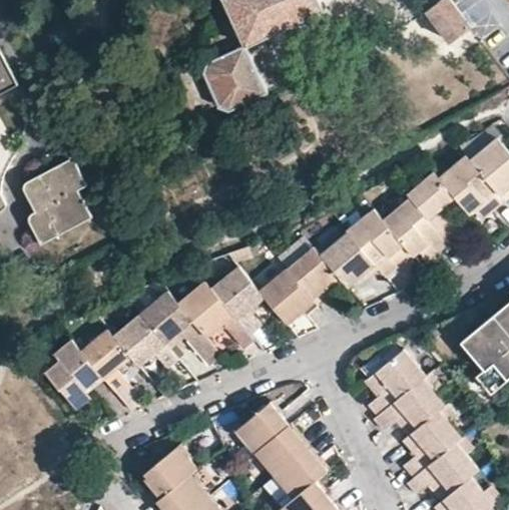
[(218,0),(241,48),(243,51),(322,13),(317,3),(322,0),(218,0)]
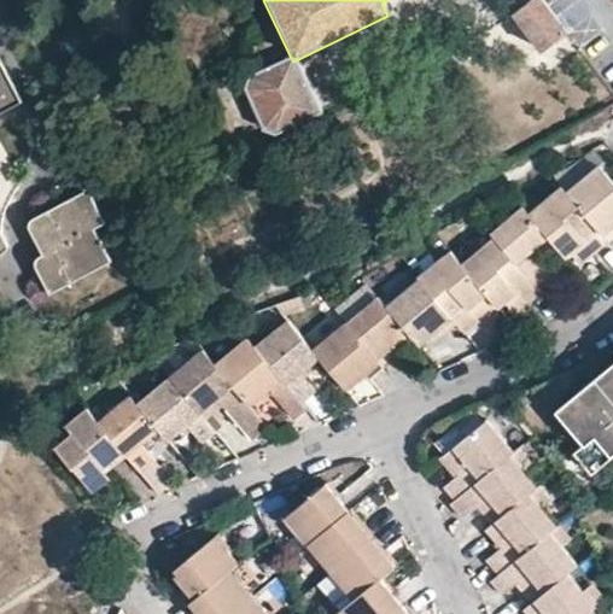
[(536,0),(532,0),(509,17),(538,54),(565,35),(536,0)]
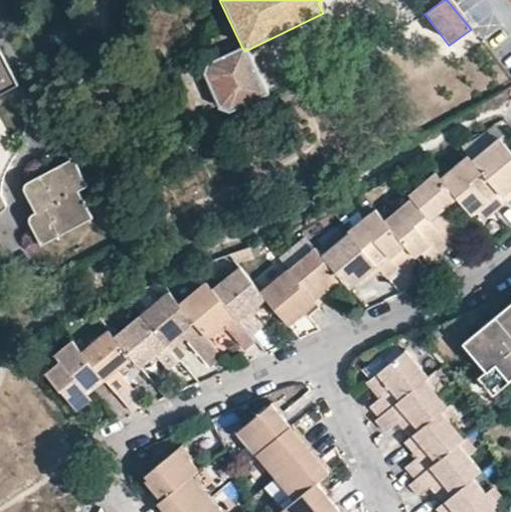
[(227,116),(265,98),(244,51),(242,48),(204,66),(203,82),(216,110),(227,116)]
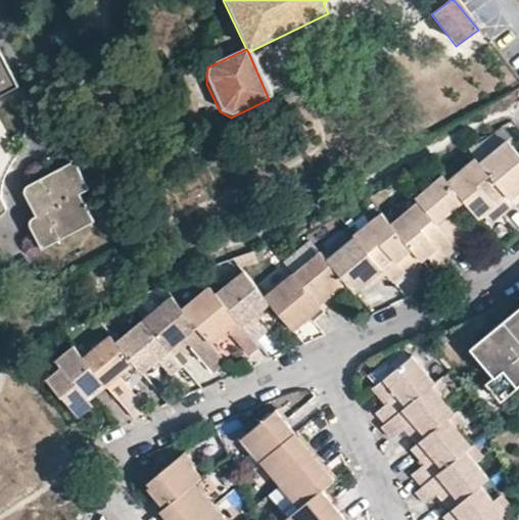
[(0,95),(12,88),(0,64),(0,95)]
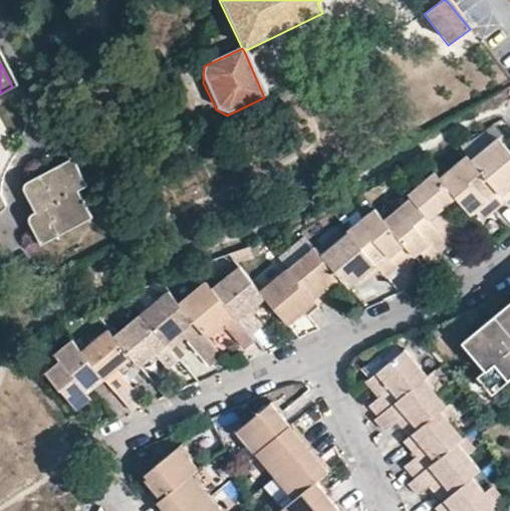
[(509,159),(495,141),(470,160),(506,203),(509,200),(509,188),(509,159)]
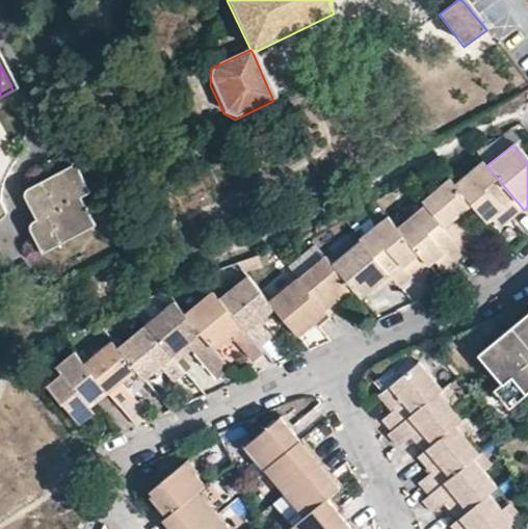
[(486,165),(482,161),(454,184),(471,205),(487,225),(493,219),(502,212),(510,222),(524,210),(486,165)]
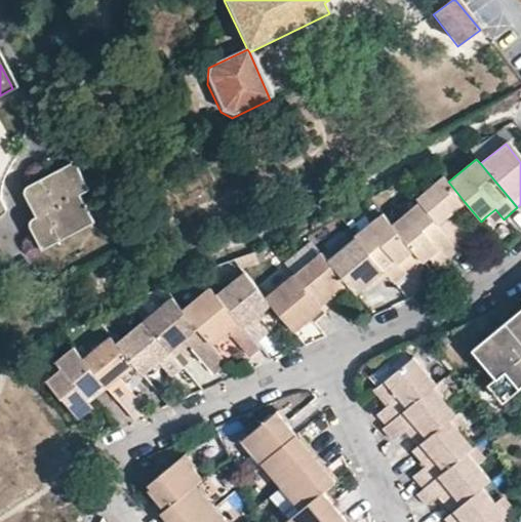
[(72,165),(63,169),(69,181),(77,176),(72,165)]
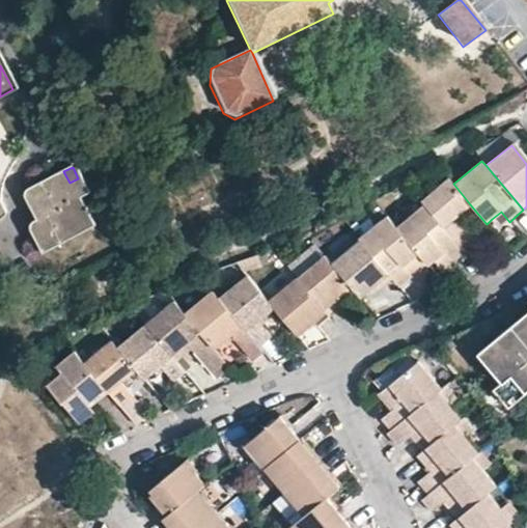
[(85,193),(78,178),(70,183),(63,171),(24,189),(23,191),(22,193),(22,196),(31,218),(46,249),(89,228),(76,198),(85,193)]
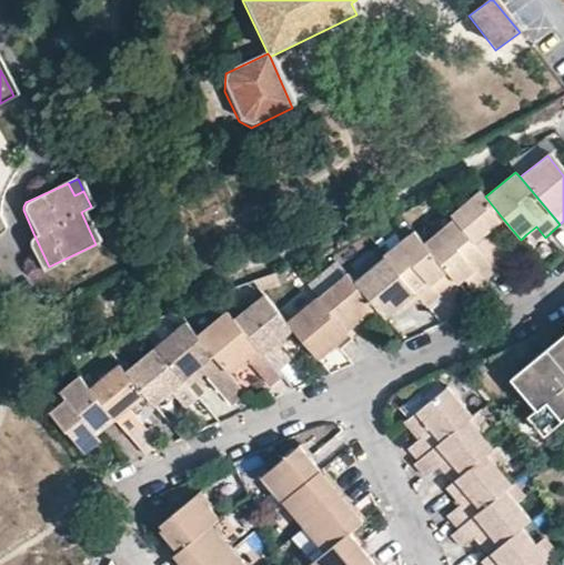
[(479,190),(450,214),(454,220),(497,270),(510,259),(489,232),(503,219),(485,197),(479,190)]
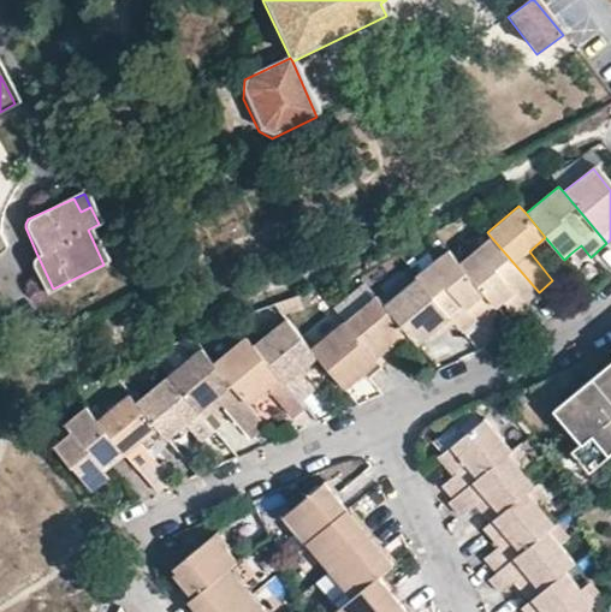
[(522,306),(539,292),(492,238),(458,265),(486,297),(496,309),(502,304),(512,295),(522,306)]
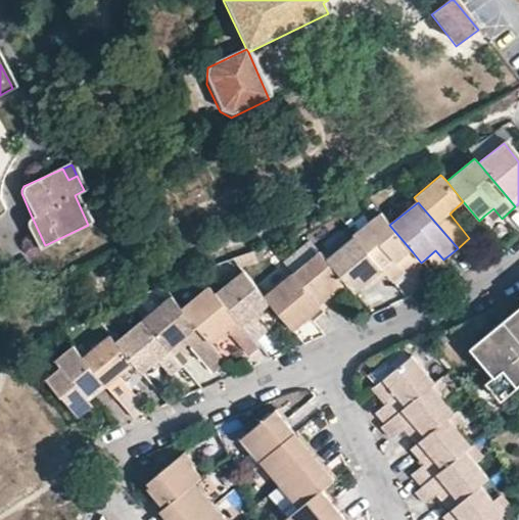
[(492,226),(502,219),(493,208),(484,216),(492,226)]
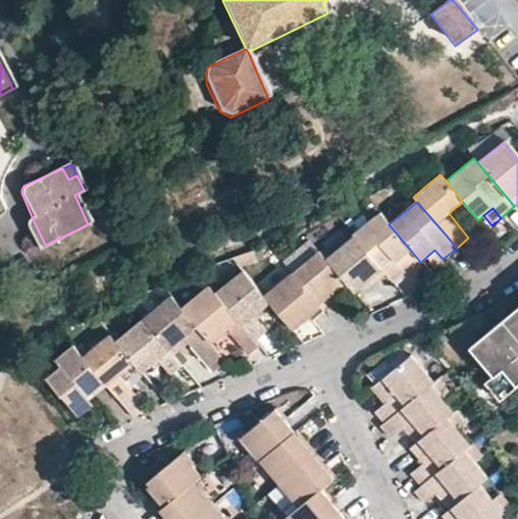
[(378,212),(352,235),(353,237),(385,275),(393,284),(402,276),(395,267),(412,252),(389,224),(378,212)]
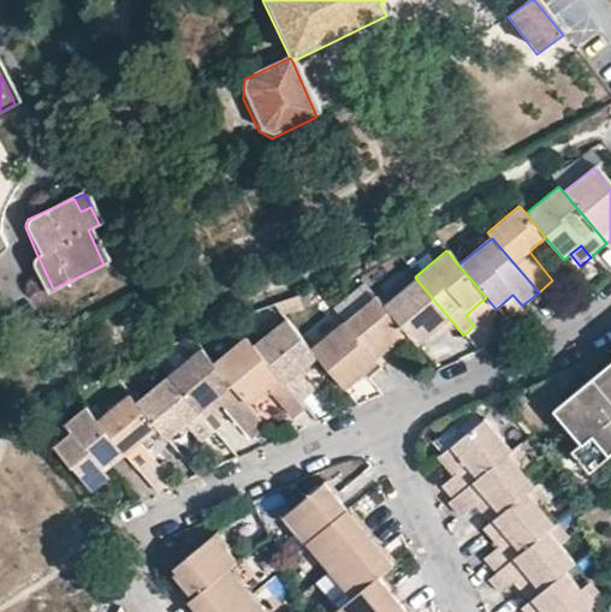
[(53,289),(36,253),(28,257),(45,293),(53,289)]
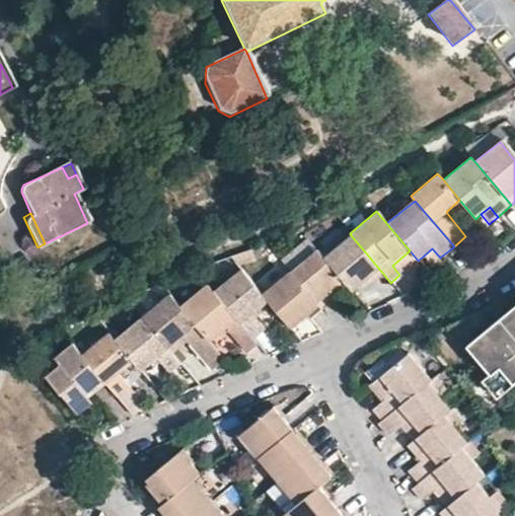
[(383,274),(351,235),(323,258),(340,278),(352,292),(358,287),(368,279),(372,283),(383,274)]
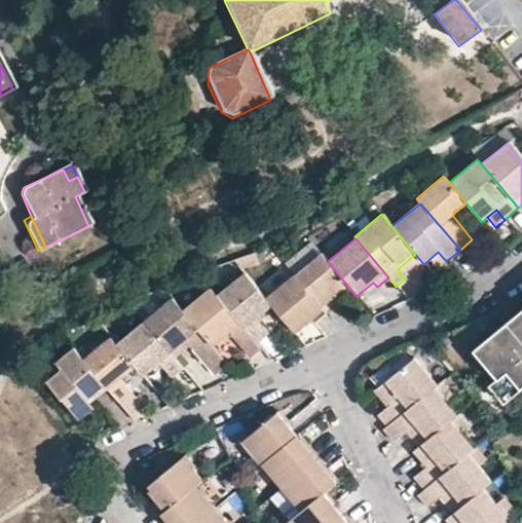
[(311,241),(285,264),(294,275),(322,253),(311,241)]
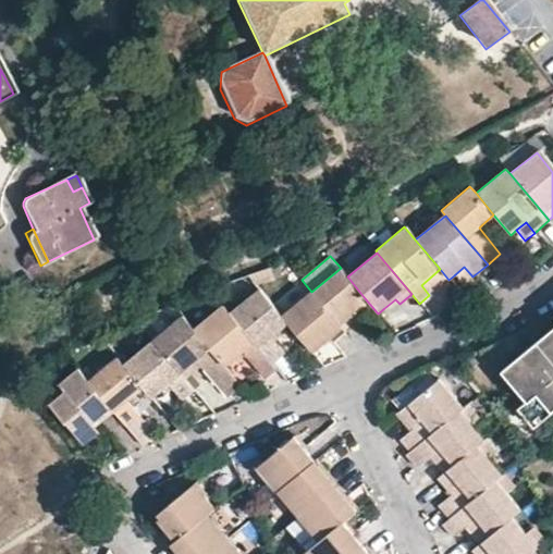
[(464,267),(454,275),(463,284),(472,277),(464,267)]
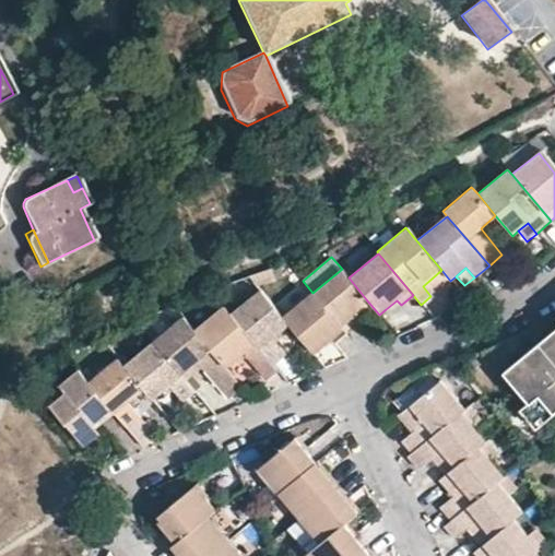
[(366,299),(349,278),(342,269),(313,293),(342,328),(363,310),(359,306),(366,299)]
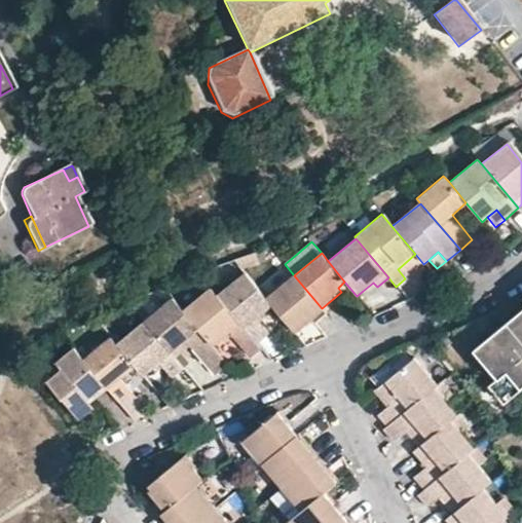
[(423,264),(415,254),(398,269),(405,278),(423,264)]
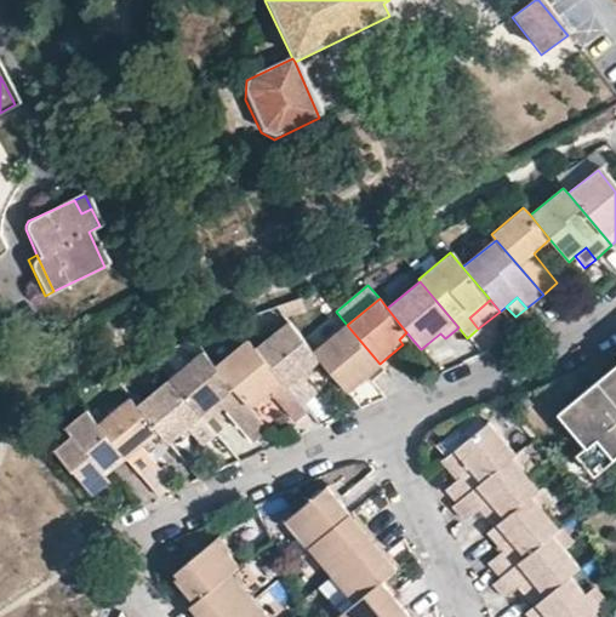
[(313,352),(290,324),(256,350),(280,380),(301,405),(313,394),(300,377),(320,360),(313,352)]
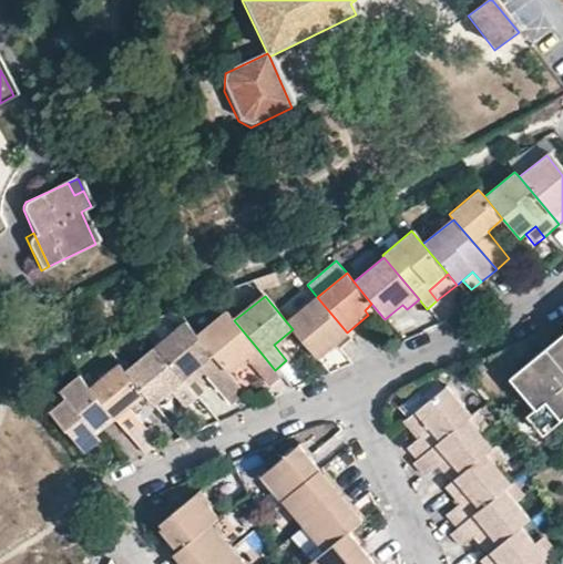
[(349,336),(347,332),(317,297),(286,321),(293,329),(318,360),(349,336)]
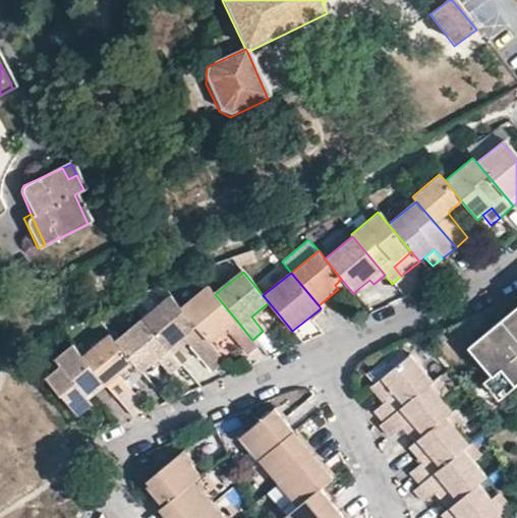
[(362,292),(374,284),(369,280),(359,288),(362,292)]
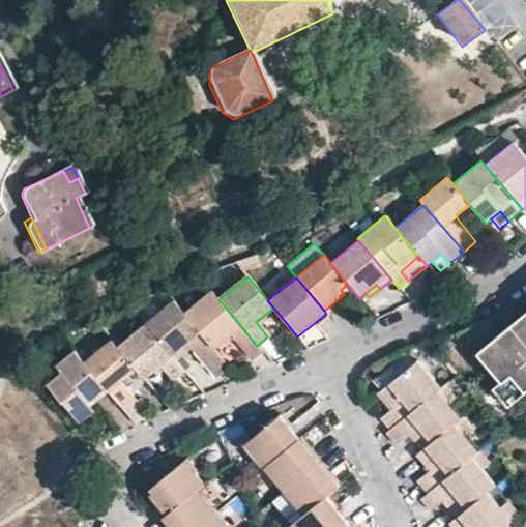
[(218,299),(213,293),(185,317),(211,348),(230,332),(231,338),(249,357),(260,349),(257,346),(239,324),(218,299)]
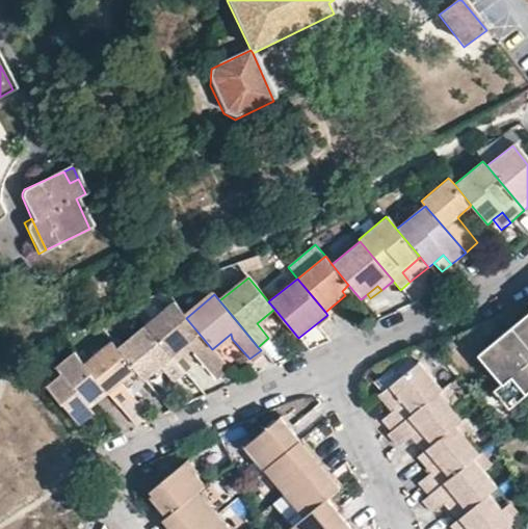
[(351,302),(345,295),(325,312),(327,315),(328,316),(338,309),(341,312),(351,302)]
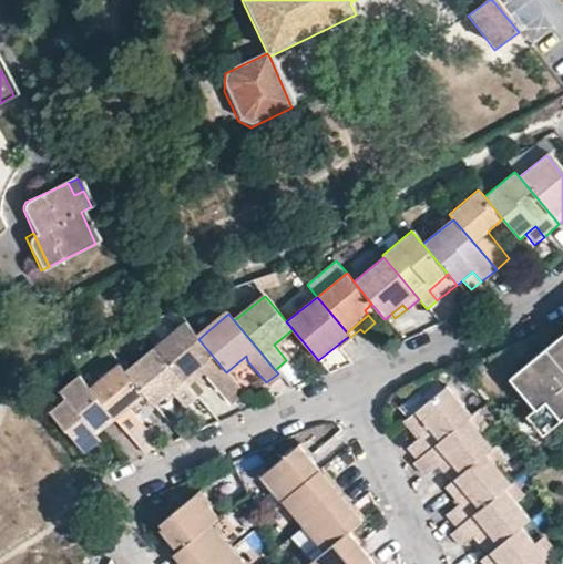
[(185,324),(156,348),(184,382),(201,369),(227,401),(241,390),(226,372),(198,339),(185,324)]
